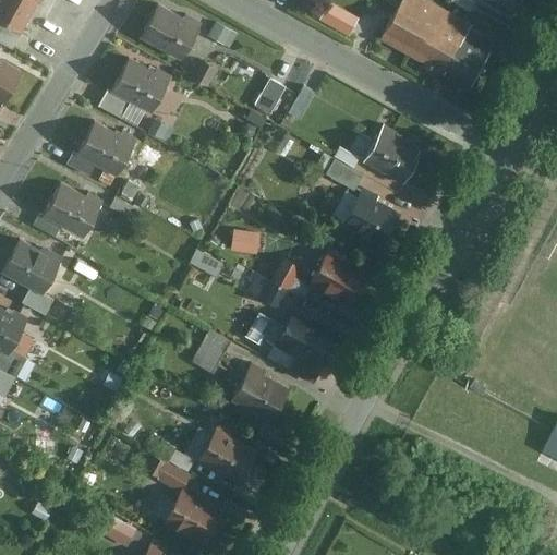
[(0,29),(20,40),(40,0),(0,0),(0,29)]
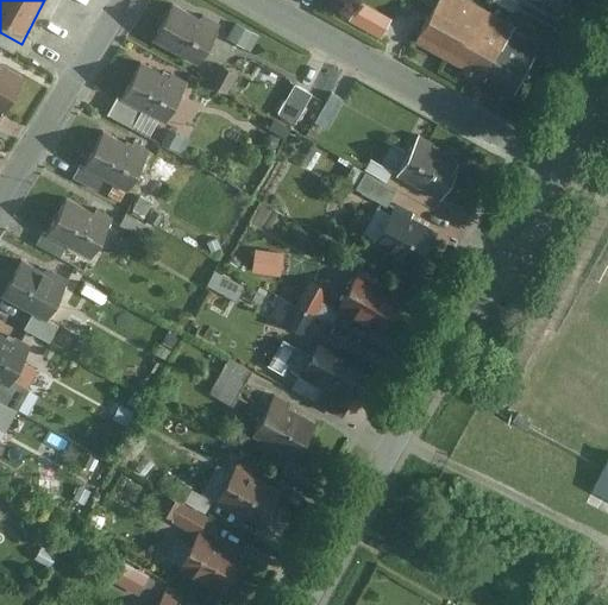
[(452,0),(438,0),(411,49),(482,88),(484,83),(514,100),(536,62),(508,48),(516,33),(452,0)]
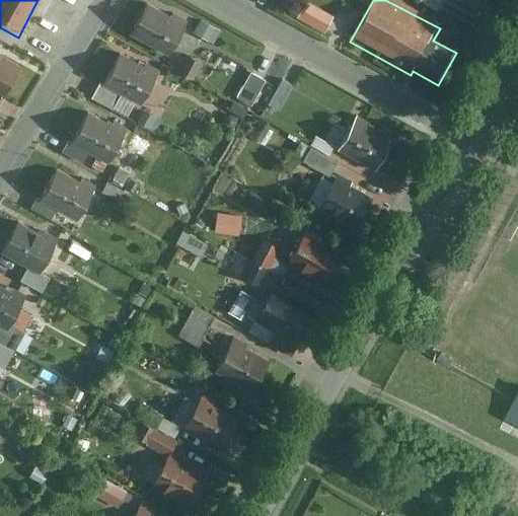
[(486,0),(437,0),(475,20),(486,0)]
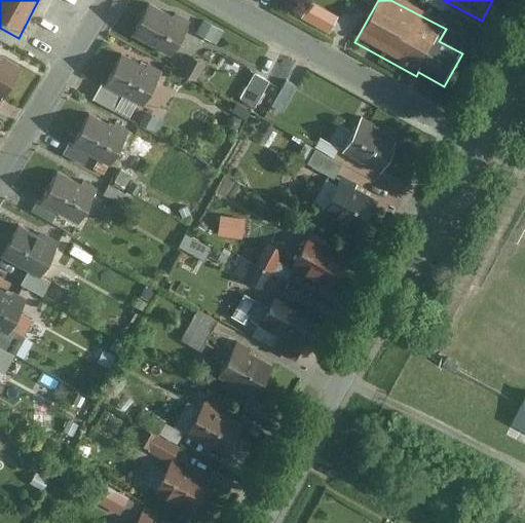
[(311,1),(302,21),(331,35),(341,15),(311,1)]
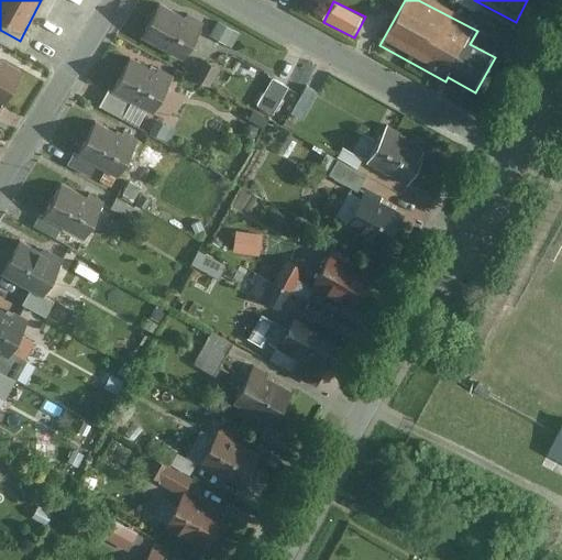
[(183,22),(156,9),(138,45),(179,67),(201,28),(184,19),(183,22)]
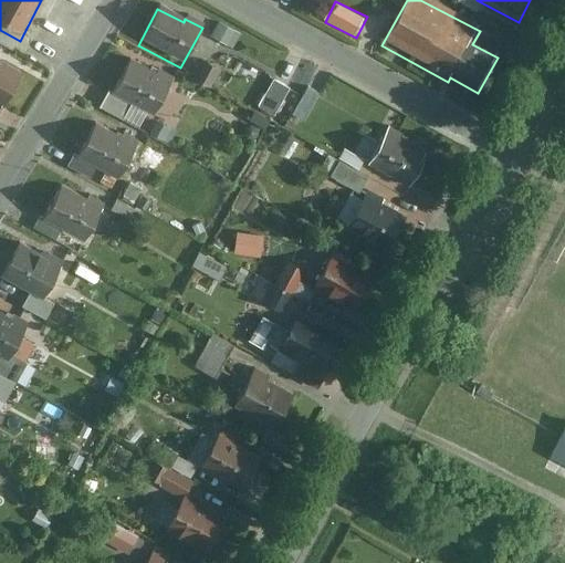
[(157,72),(131,58),(113,93),(132,102),(155,114),(175,75),(159,68),(157,72)]
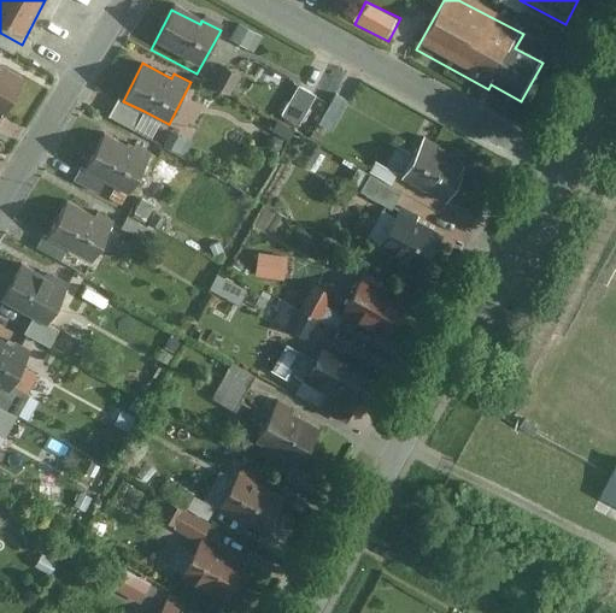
[(0,118),(22,81),(0,69),(0,118)]
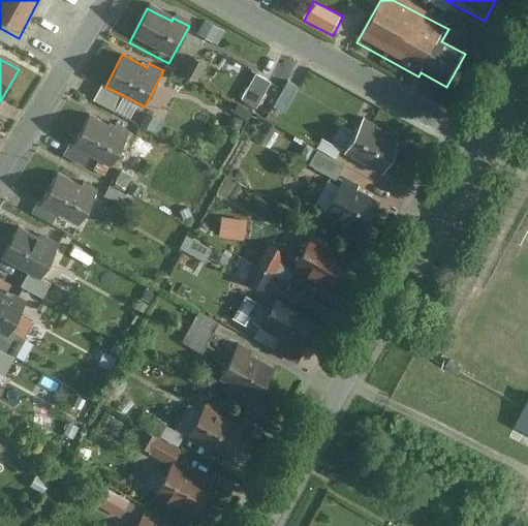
[(242,100),(257,110),(273,83),(257,74),(242,100)]
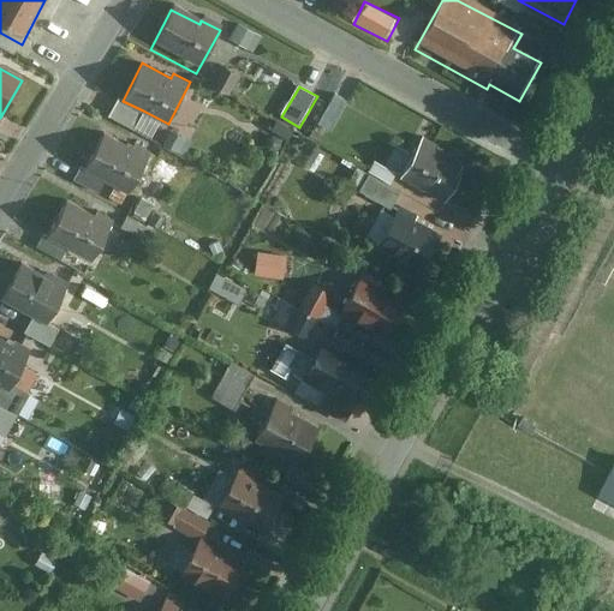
[(333,95),(321,129),(335,135),(347,100),(333,95)]
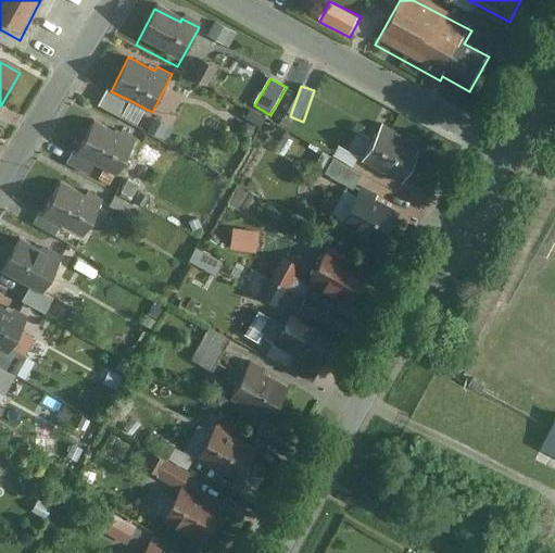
[(121,117),(129,100),(111,91),(102,108),(121,117)]
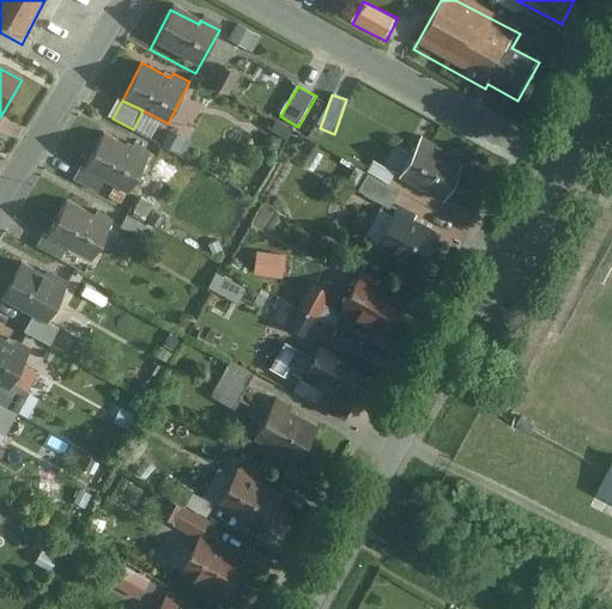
[(103,132),(83,170),(105,181),(128,193),(151,151),(135,142),(133,147),(103,132)]
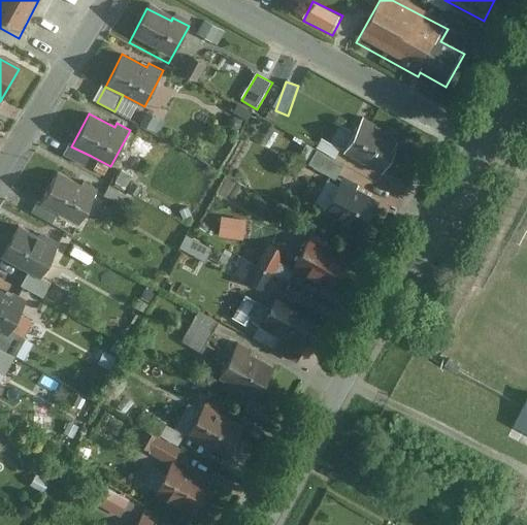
[(377,125),(364,118),(343,154),(381,175),(399,143),(374,129),(377,125)]
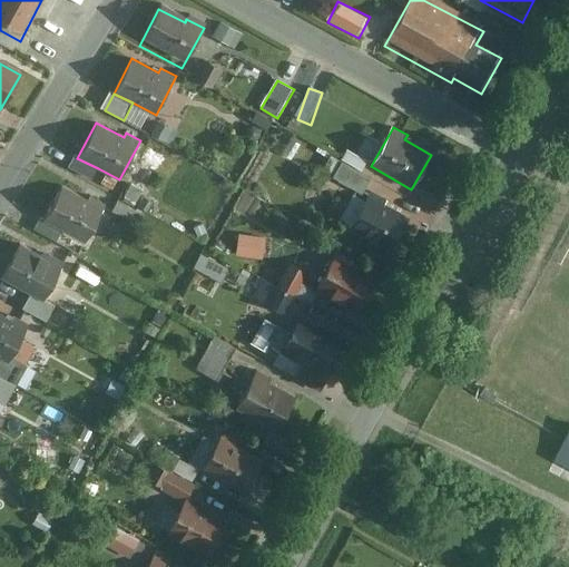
[(370,159),(349,148),(342,159),(363,170),(370,159)]
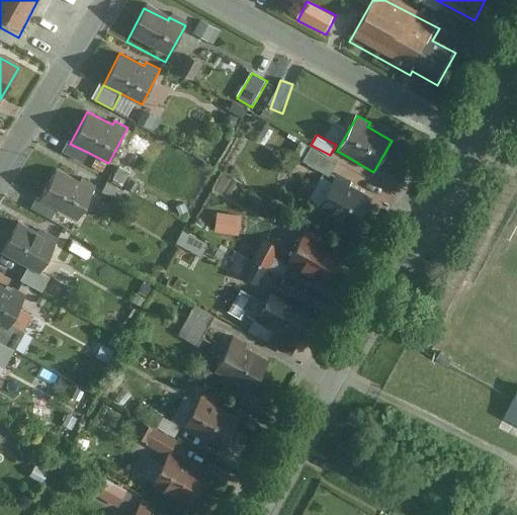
[(89,153),(70,144),(67,142),(61,154),(82,165),(89,153)]
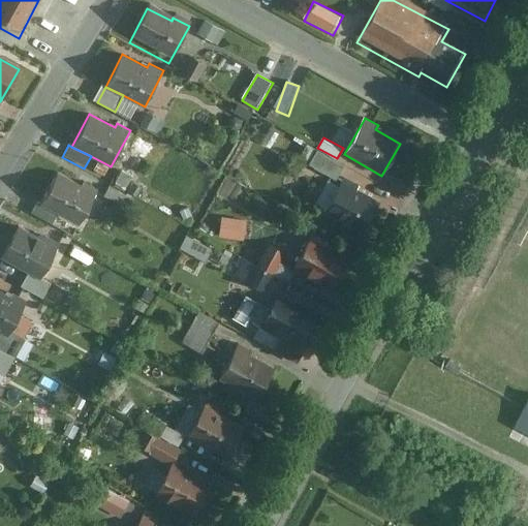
[(317,148),(309,163),(337,179),(345,164),(317,148)]
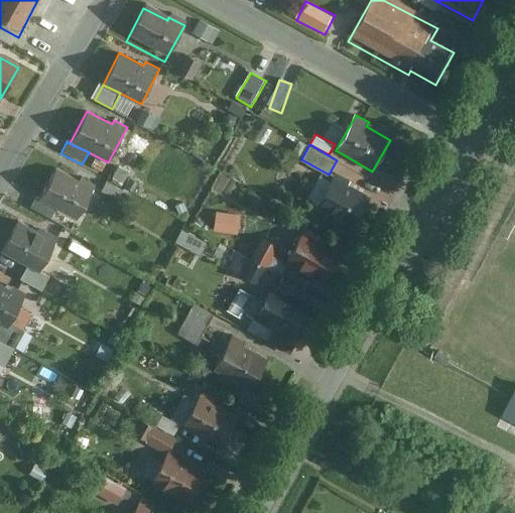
[(55,211),(76,221),(94,187),(56,167),(38,201),(55,211)]
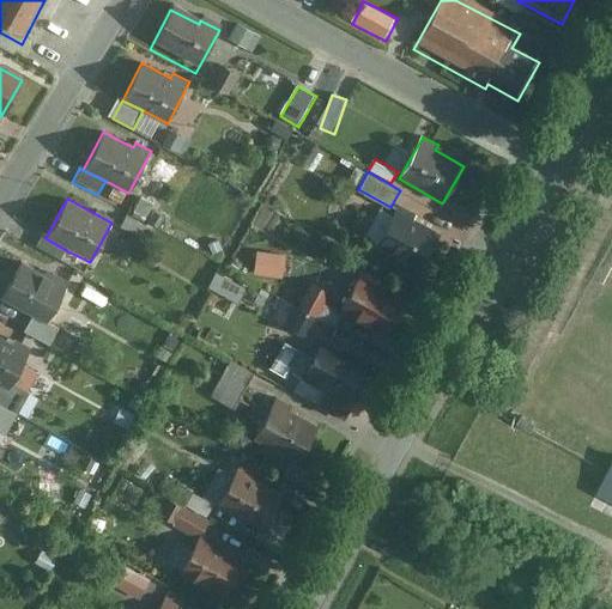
[(374,249),(419,273),(441,233),(413,218),(416,214),(399,206),(374,249)]
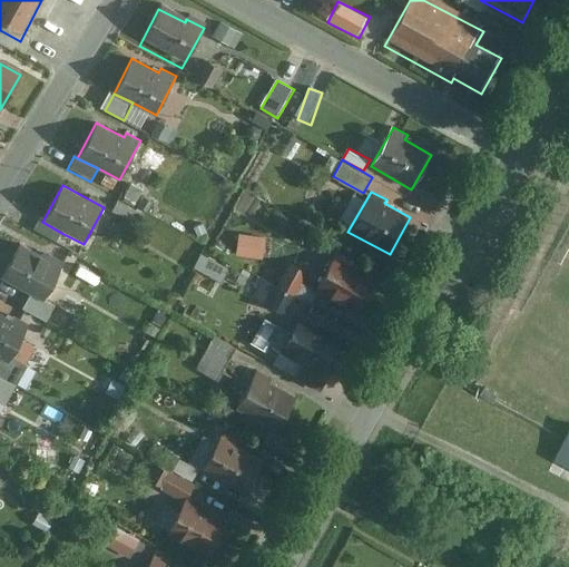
[(55,244),(61,233),(42,222),(38,220),(31,232),(55,244)]
